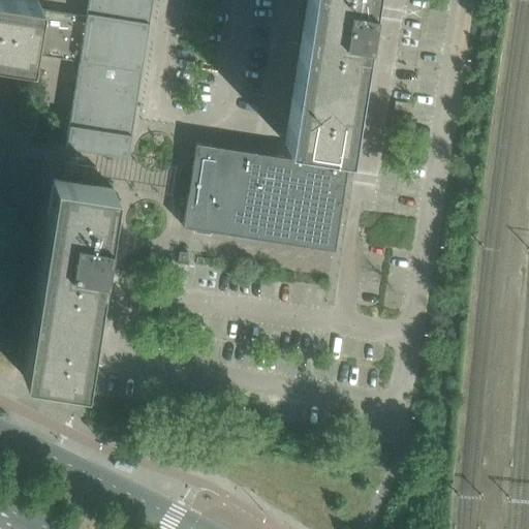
[(30,54),(36,9),(38,1),(28,0),(4,0),(0,26),(0,57),(28,62),(30,54)]
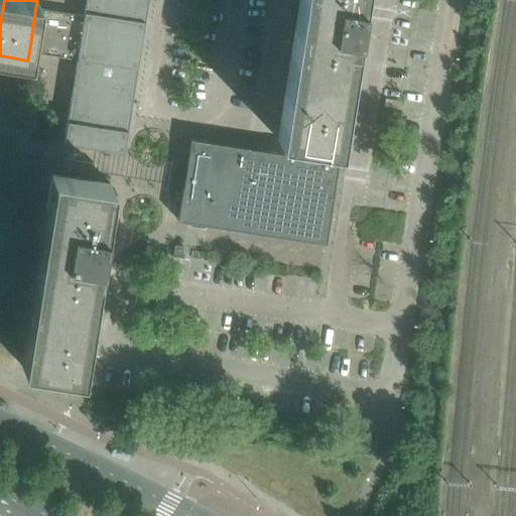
[(123,153),(147,0),(86,0),(84,17),(35,9),(29,52),(77,60),(63,144),(123,153)]
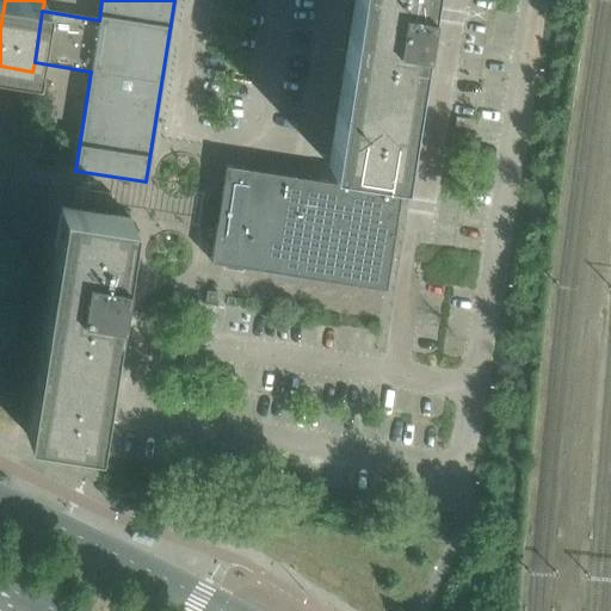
[(425,0),(353,0),(352,13),(396,19),(399,1),(425,6),(425,0)]
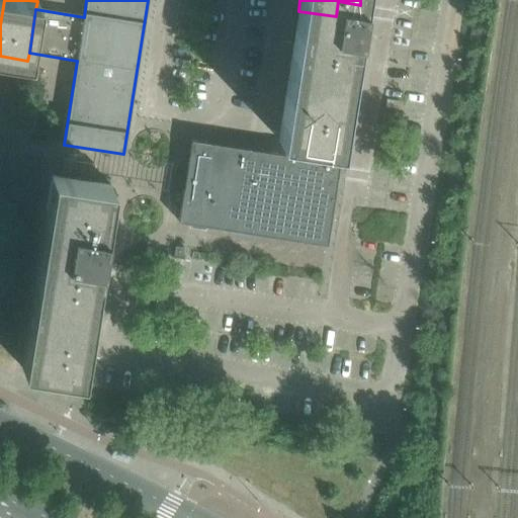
[(364,5),(360,5),(338,1),(336,16),(333,33),(355,37),(359,37),(364,5)]
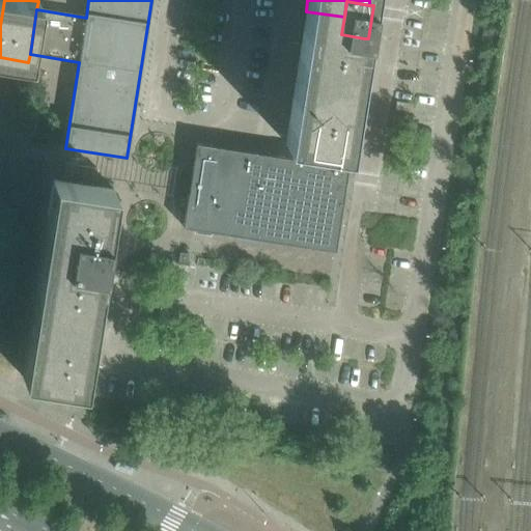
[(341,34),(344,17),(306,11),(301,46),(361,54),(364,38),(341,34)]
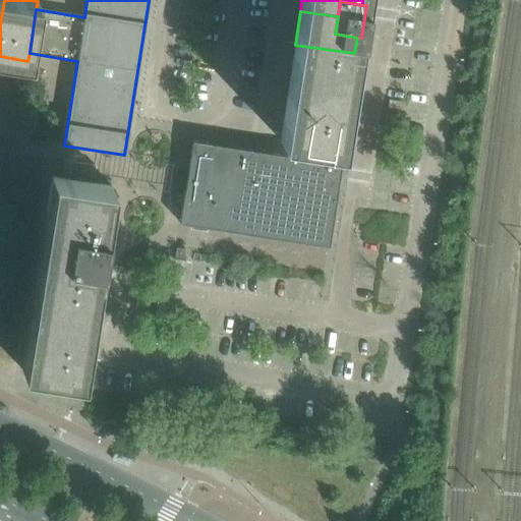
[(349,85),(353,62),(354,53),(295,45),(290,76),(349,85)]
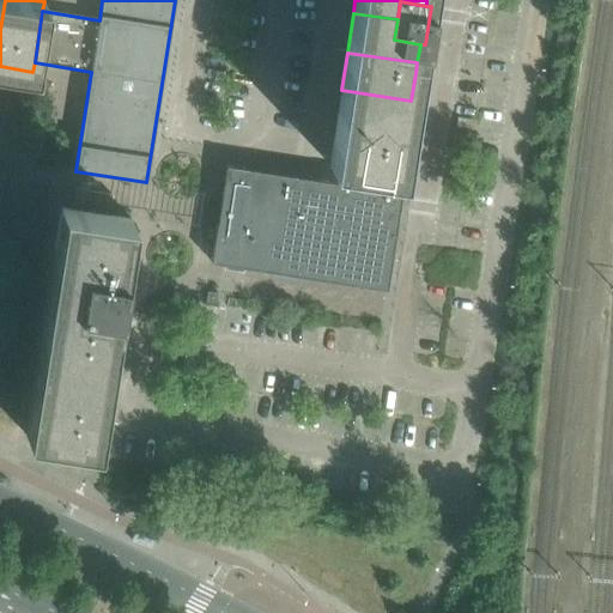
[(405,139),(408,113),(411,101),(341,90),(335,128),(405,139)]
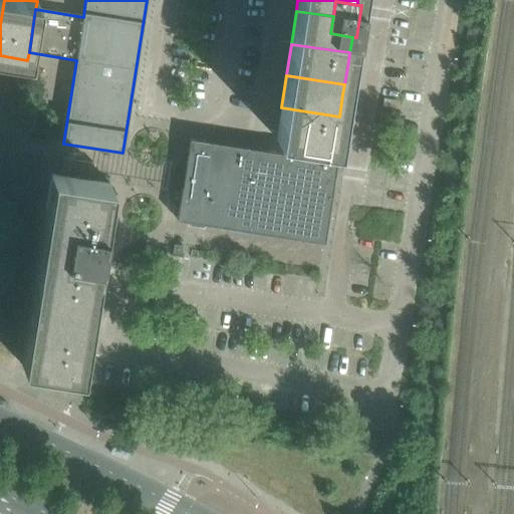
[(334,148),(339,116),(281,107),(276,139),(295,142),(312,145),(310,158),(330,161),(332,148),(334,148)]
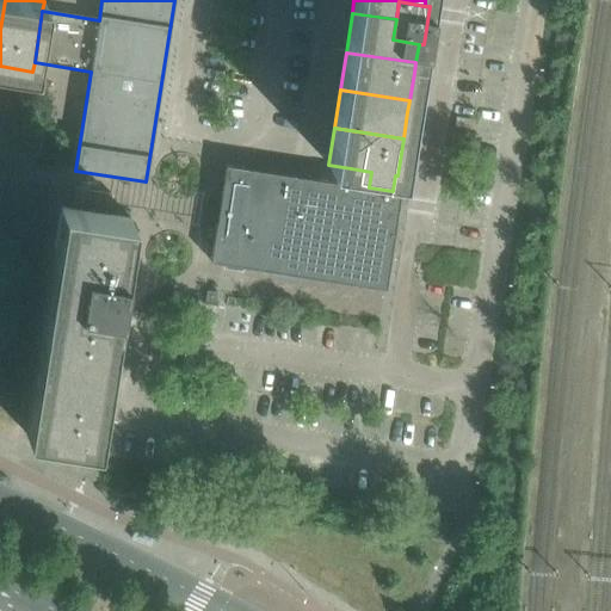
[(390,257),(396,220),(399,210),(397,210),(400,192),(393,191),(369,187),(226,166),(210,261),(340,283),(386,290),(392,257),(390,257)]
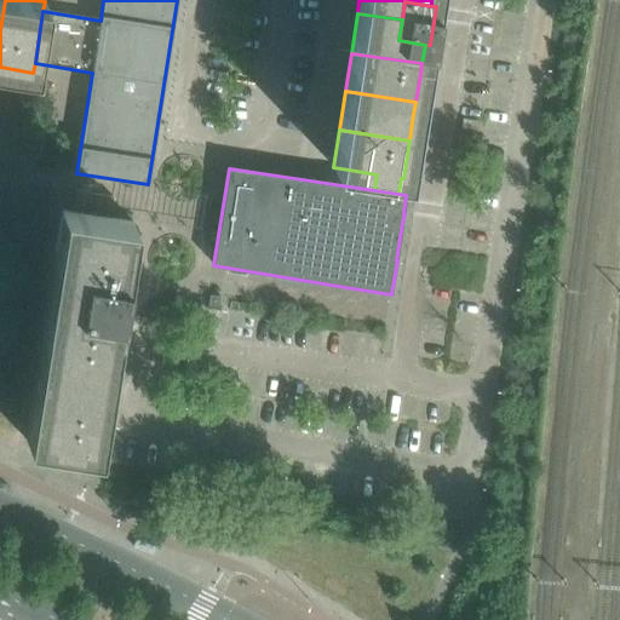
[(126,259),(132,222),(109,218),(113,197),(75,191),(73,212),(62,211),(56,248),(126,259)]
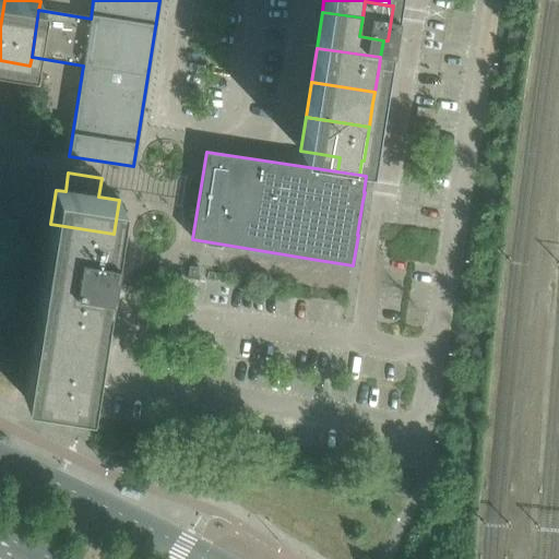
[(111,251),(114,234),(50,224),(45,258),(113,269),(116,251),(111,251)]
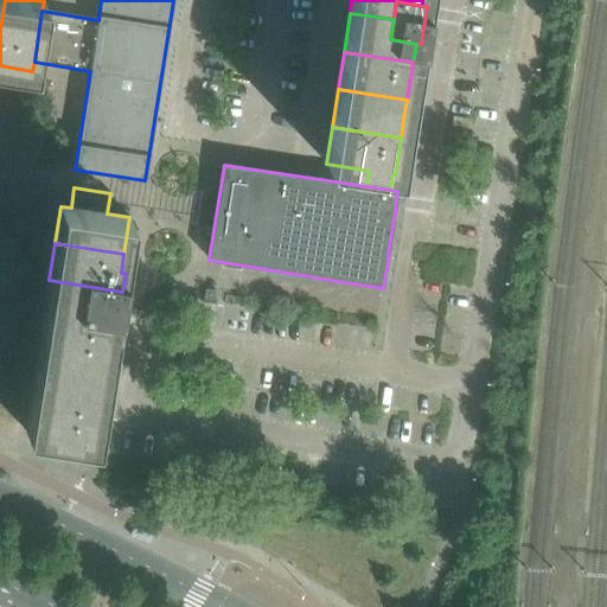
[(120,311),(122,292),(49,280),(43,318),(112,328),(114,311),(120,311)]
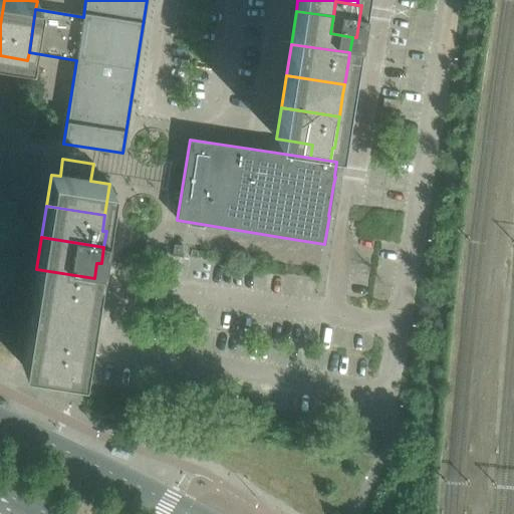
[(183,246),(174,245),(173,253),(181,255),(183,246)]
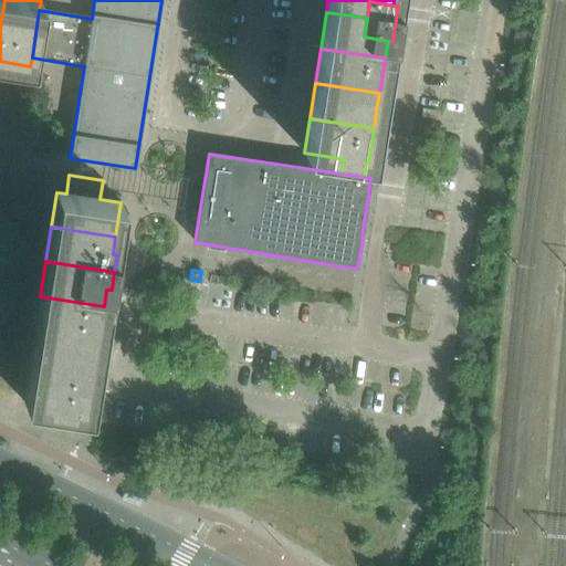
[(98,342),(104,306),(40,296),(34,332),(98,342)]
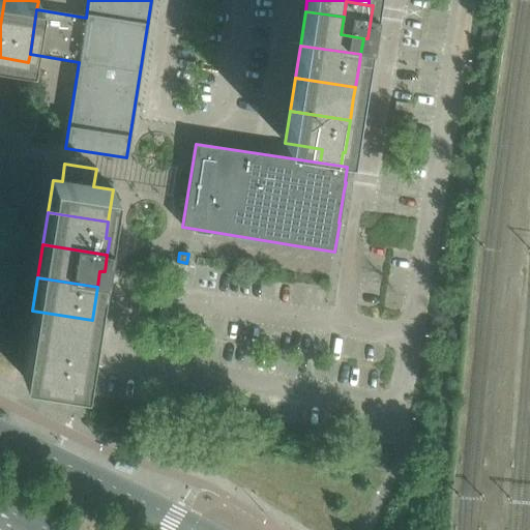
[(87,352),(90,330),(92,320),(32,311),(27,343),(87,352)]
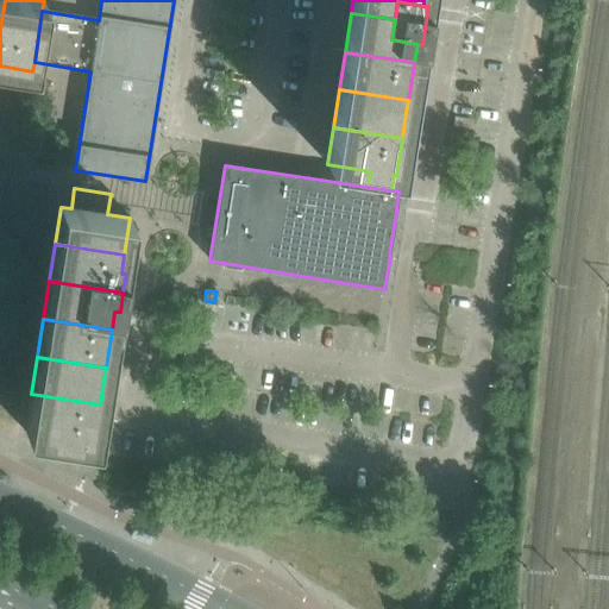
[(94,443),(100,405),(31,394),(25,432),(68,439),(94,443)]
